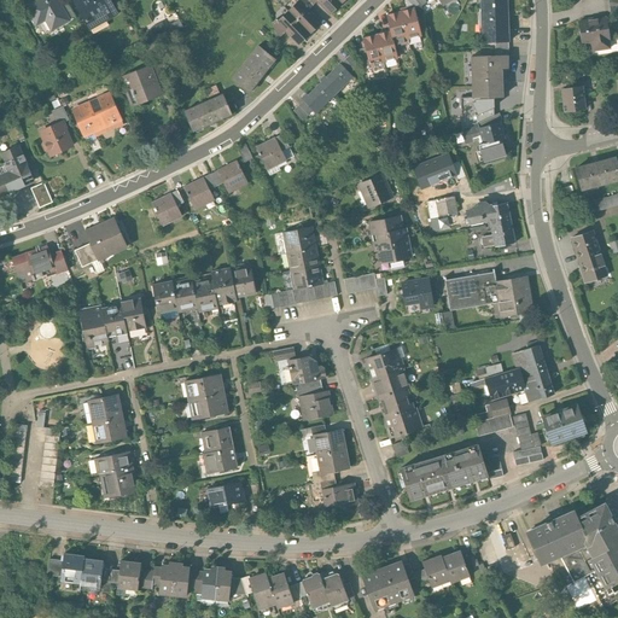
[(35,25),(45,21),(53,16),(45,0),(35,0),(25,5),(35,25)]
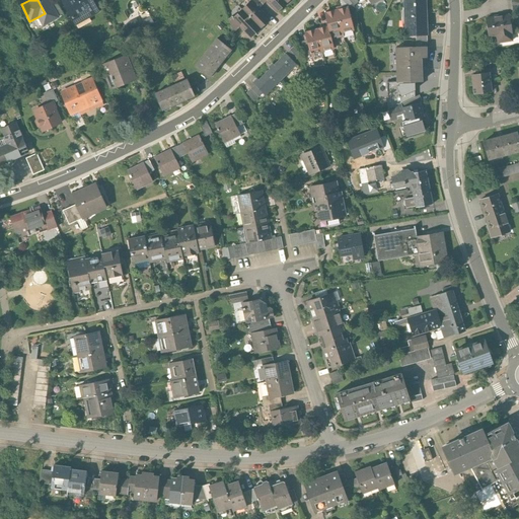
[(52,0),(38,0),(45,13),(38,17),(43,25),(61,16),(52,0)]
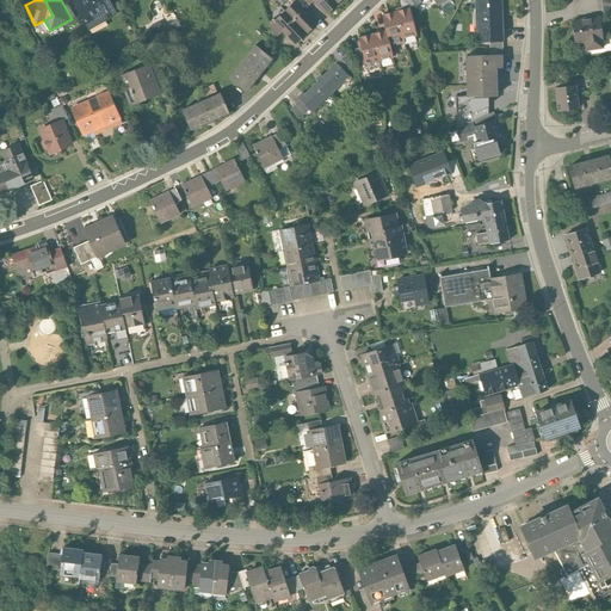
[(118,13),(111,0),(73,0),(88,29),(118,13)]
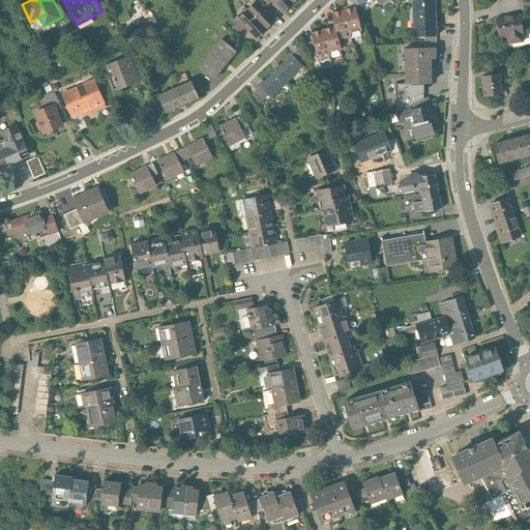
[(257,0),(256,0),(247,9),(267,28),(276,19),(266,8),(257,0)]
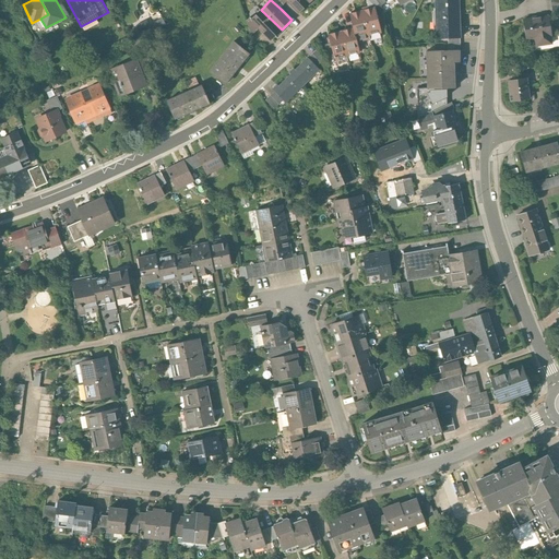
[(271,0),(281,9),(287,2),(286,0),(271,0)]
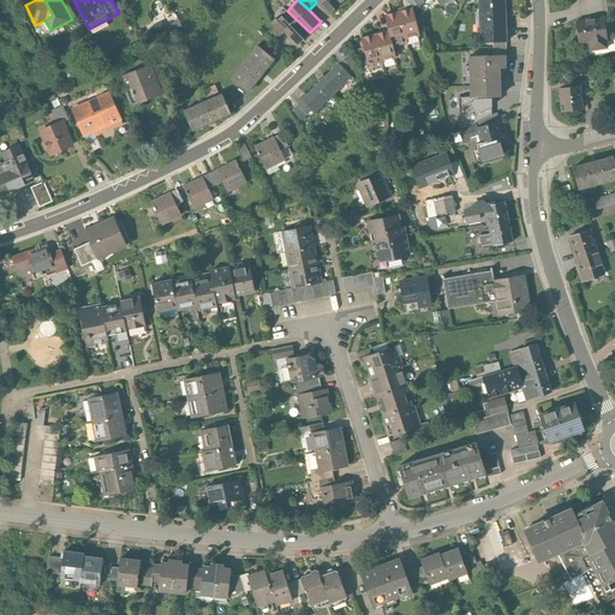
[(334,0),(315,0),(316,3),(329,15),(339,5),(334,0)]
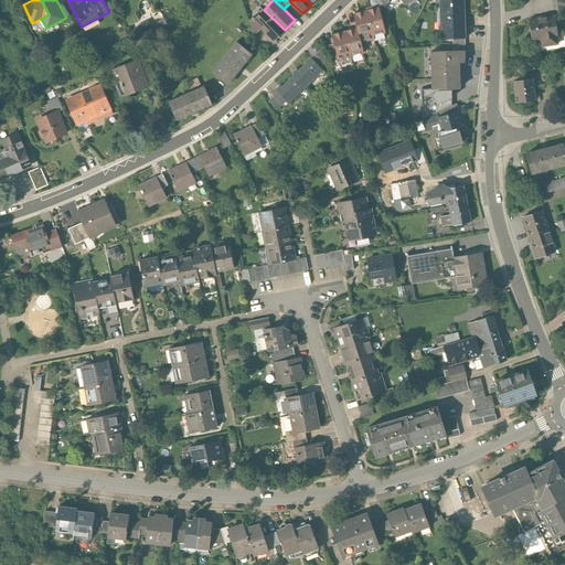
[(406,4),(403,0),(392,0),(390,1),(396,11),(406,4)]
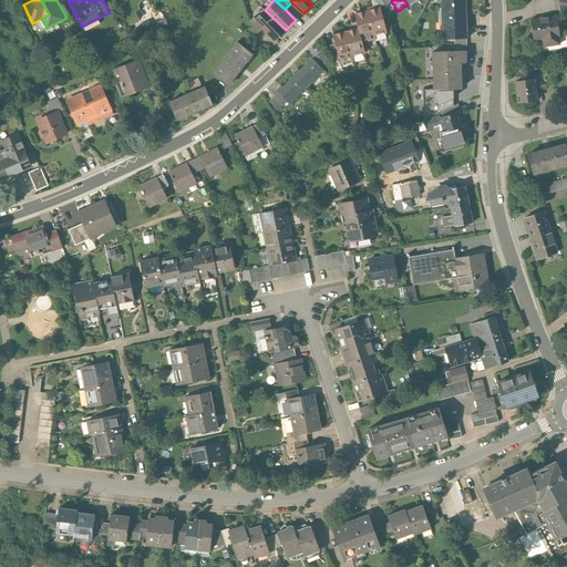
[(462,0),(442,0),(443,30),(466,29),(465,18),(463,18),(462,0)]
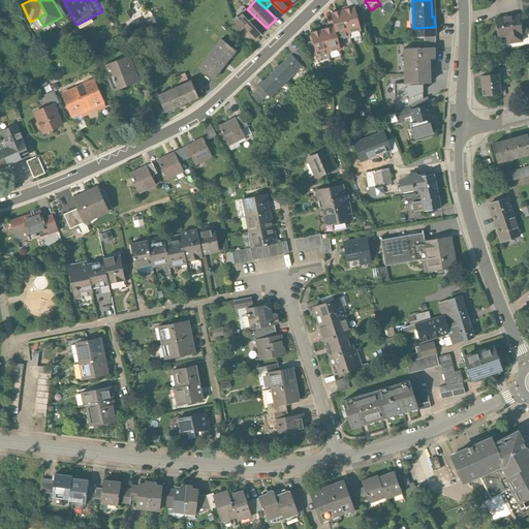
[(358,5),(345,8),(352,35),(365,32),(358,5)]
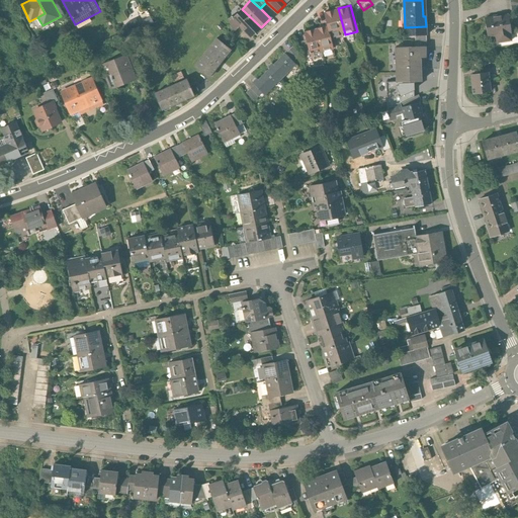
[(333,38),(345,34),(338,8),(325,12),(329,24),(333,38)]
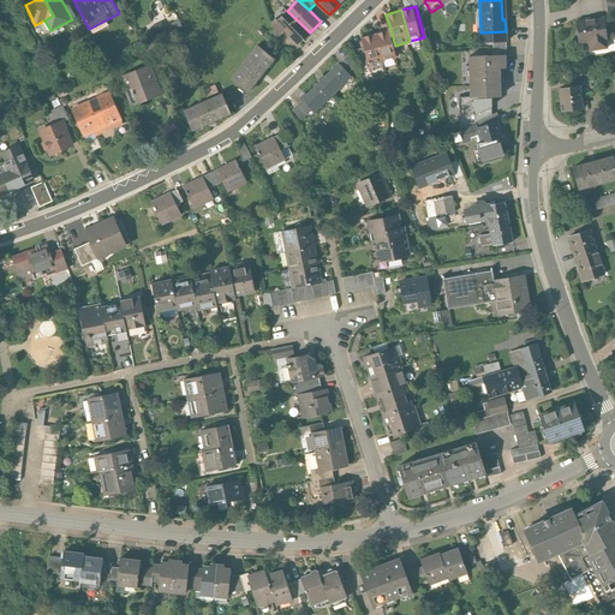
[(298,45),(310,33),(287,11),(279,19),(288,29),(285,33),(298,45)]
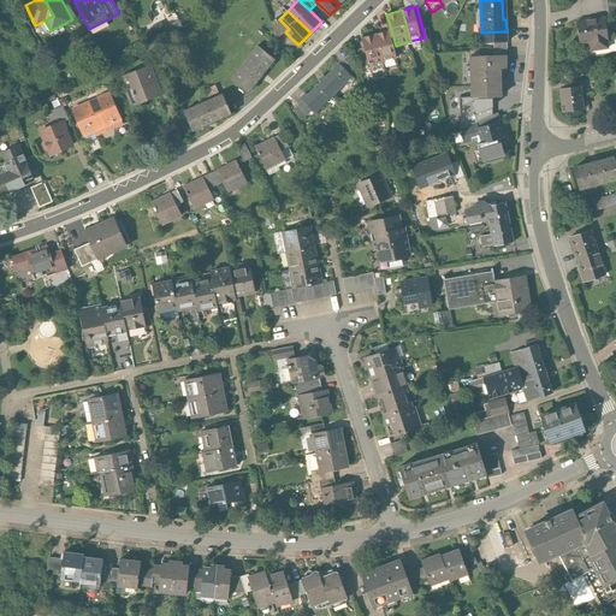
[(272,21),(279,39),(285,33),(289,29),(279,19),(277,17),(272,21)]
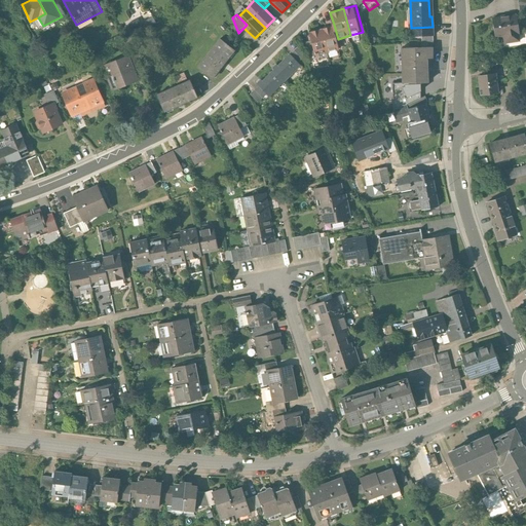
[(500,17),(493,19),(495,37),(502,36),(503,43),(518,40),(517,34),(519,34),(516,15),(509,16),(509,14),(499,15),(500,17)]
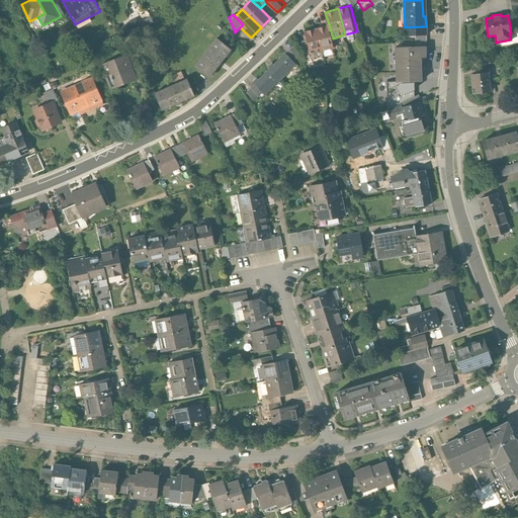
[(329,24),(317,27),(324,52),(335,49),(333,38),(329,24)]
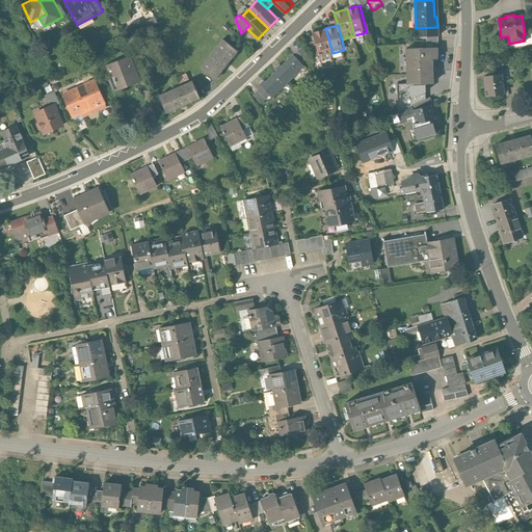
[(320,56),(333,53),(325,28),(313,31),(320,56)]
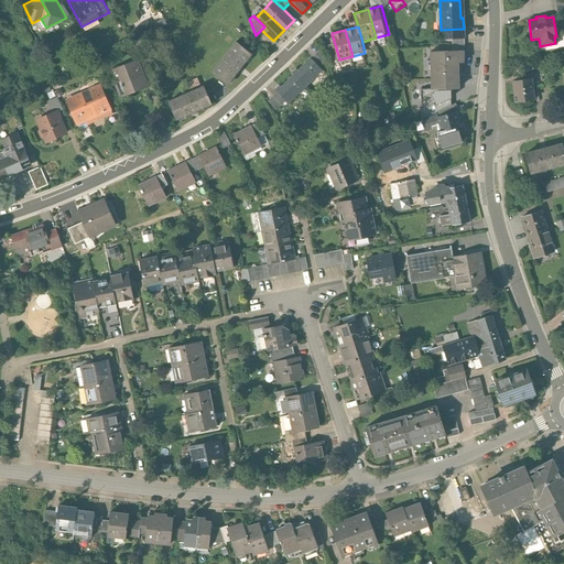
[(212,72),(228,85),(255,52),(238,39),(212,72)]
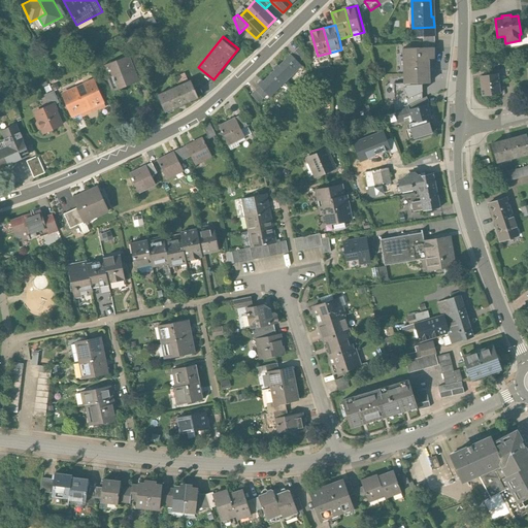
[(433,48),(405,50),(405,69),(407,69),(408,84),(422,83),(422,84),(429,83),(428,59),(433,58),(433,48)]
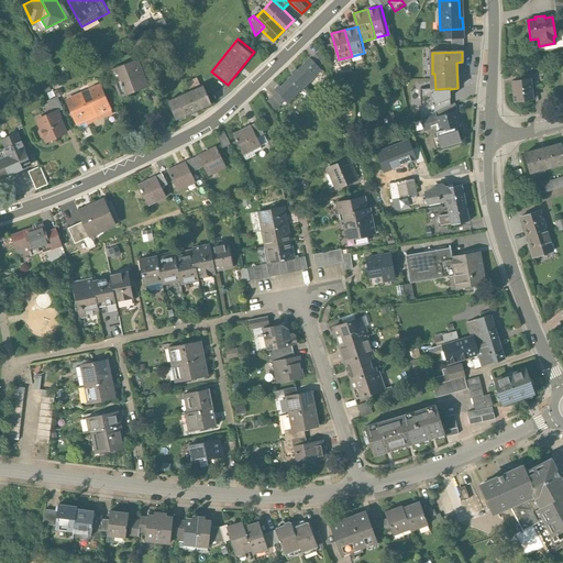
[(291,73),(293,75),(306,88),(326,68),(312,55),(299,68),(298,66),(291,73)]
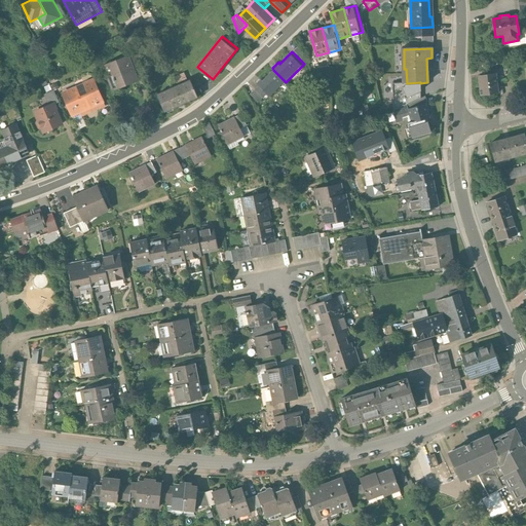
[(130,53),(101,65),(112,91),(141,80),(130,53)]
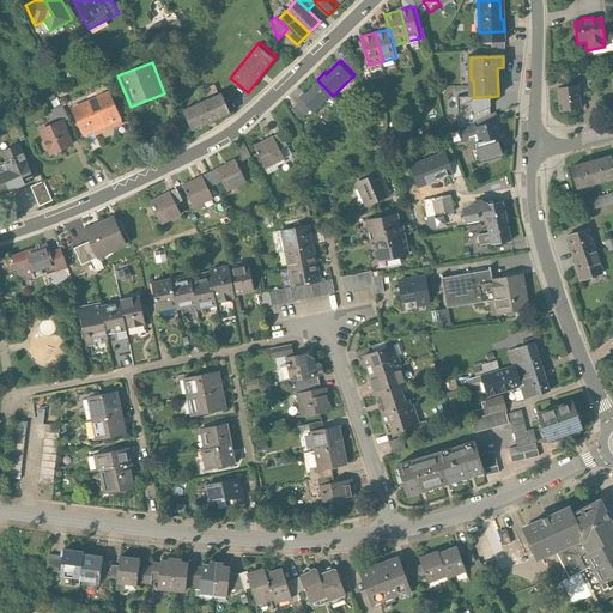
[(316,113),(333,96),(319,82),(309,91),(307,90),(299,96),(303,99),(293,109),(303,119),(313,109),(316,113)]
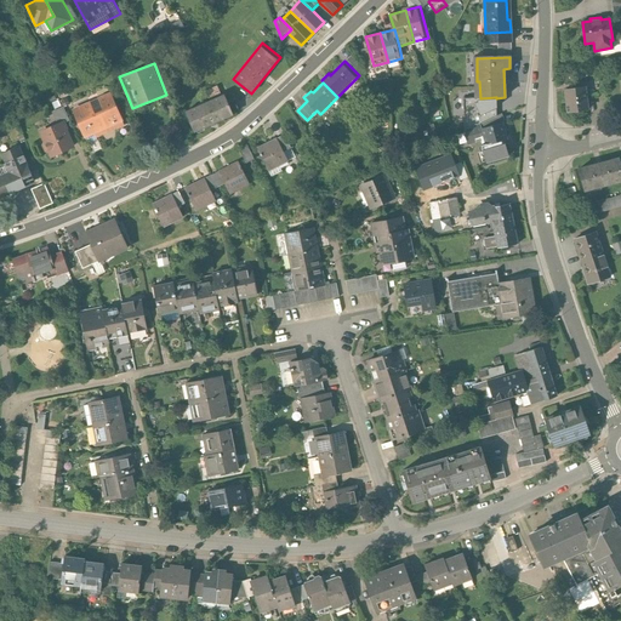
[(585,87),(565,90),(568,112),(587,109),(585,87)]
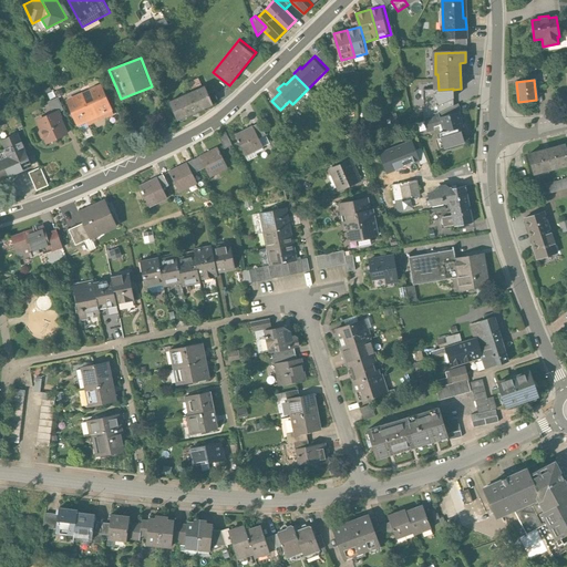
[(103,82),(84,91),(99,122),(117,113),(103,82)]
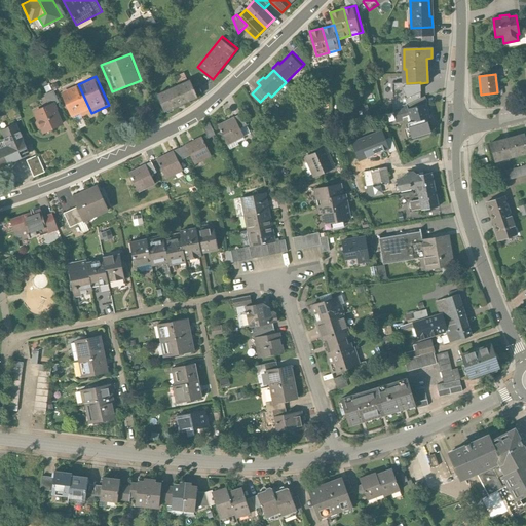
[(192,78),(158,92),(166,110),(200,96),(192,78)]
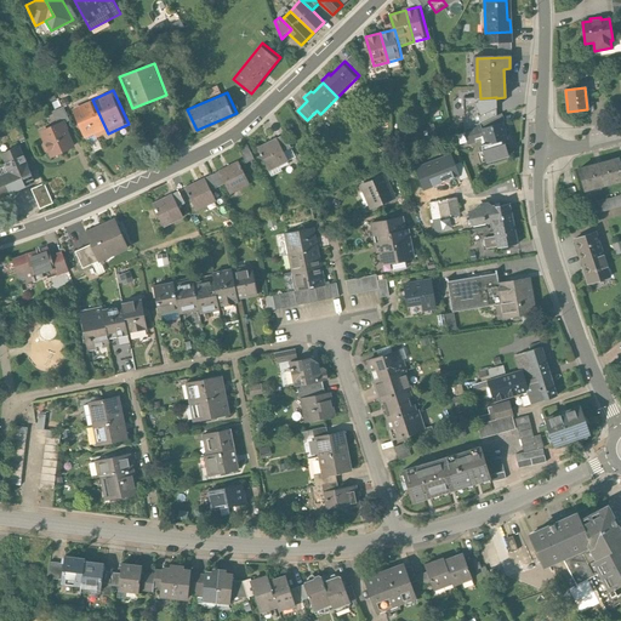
[(480,98),(477,98),(478,103),(474,104),(480,115),(496,108),(496,98),(496,97),(480,98)]
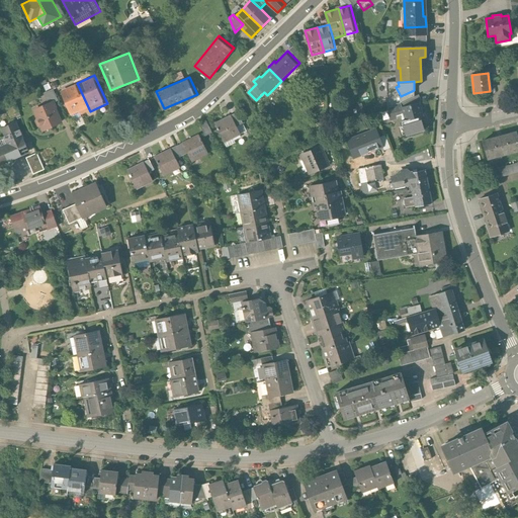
[(398,82),(386,82),(386,109),(403,102),(401,96),(396,87),(399,86),(398,82)]
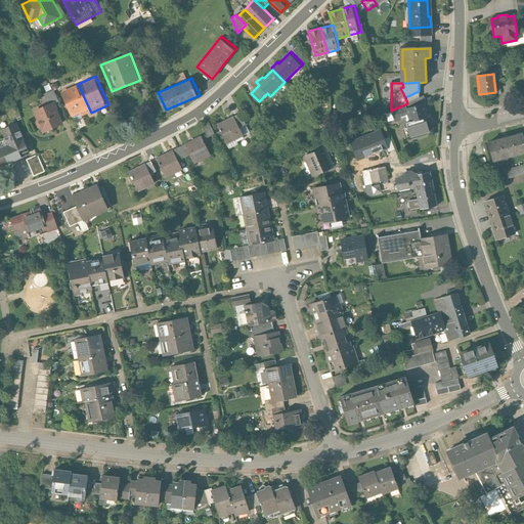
[(74,121),(91,113),(78,84),(60,92),(74,121)]
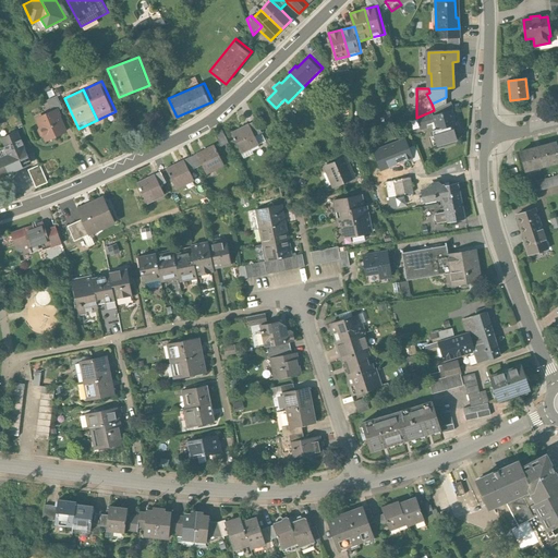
[(58,107),(34,118),(45,143),(69,132),(58,107)]
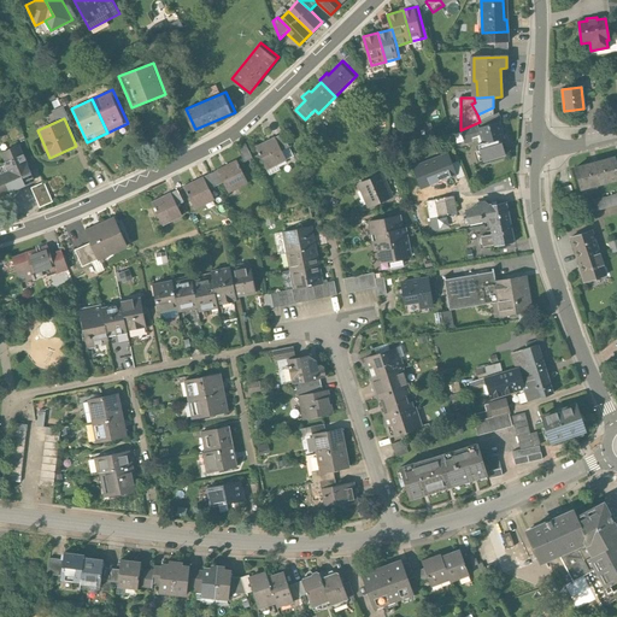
[(480,122),(460,130),(466,146),(477,142),(483,162),(504,156),(499,139),(505,137),(501,122),(482,128),(480,122)]
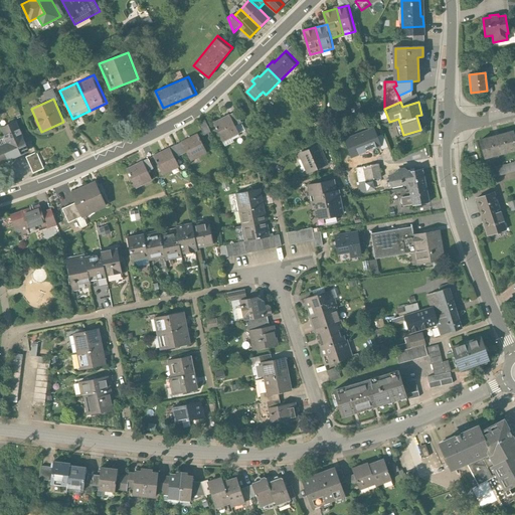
[(236,111),(212,124),(223,143),(241,133),(237,125),(242,122),(236,111)]
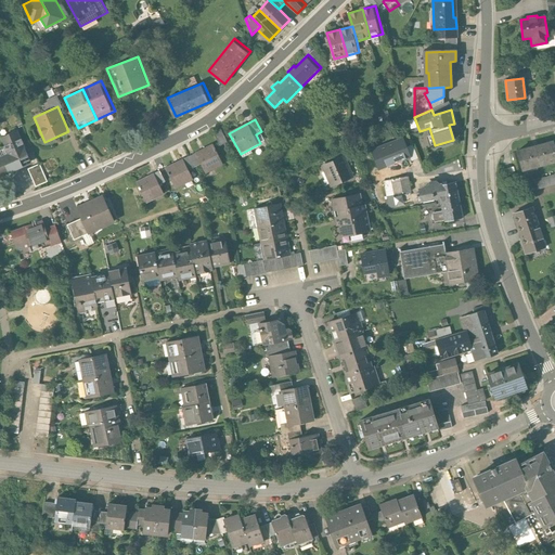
[(0,177),(34,162),(18,129),(0,137),(8,152),(0,155),(0,177)]
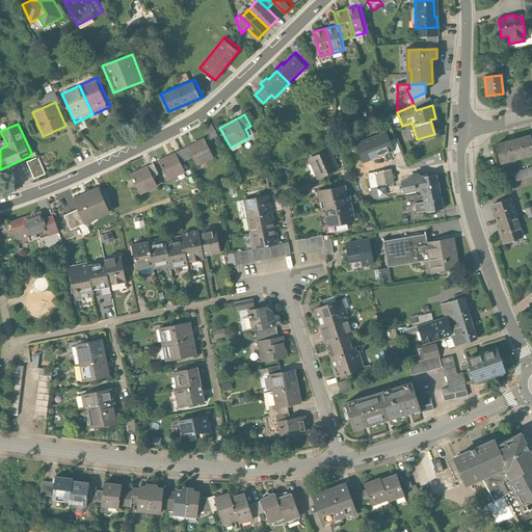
[(386,133),(356,144),(363,162),(393,151),(389,142),(386,133)]
